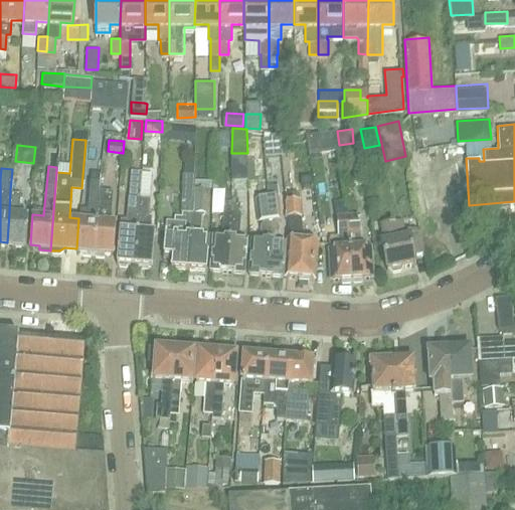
[(127,262),(134,263),(137,228),(139,195),(141,168),(133,168),(129,218),(120,217),(117,261),(119,262),(119,263),(127,264),(127,262)]
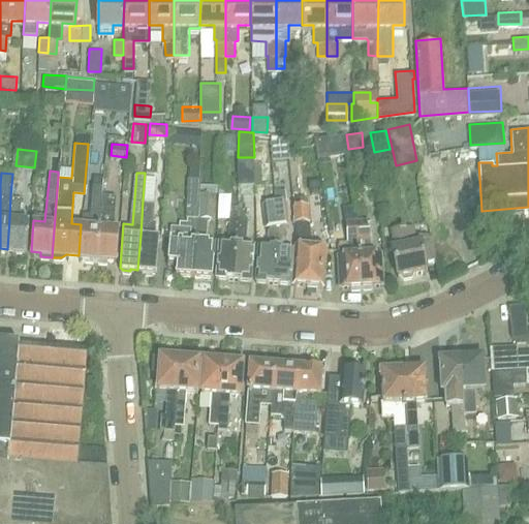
[(178,224),(177,237),(169,237),(167,258),(178,259),(177,271),(176,271),(176,273),(194,274),(199,215),(199,182),(199,177),(187,177),(186,195),(186,214),(187,214),(186,219),(179,219),(179,224),(178,224)]
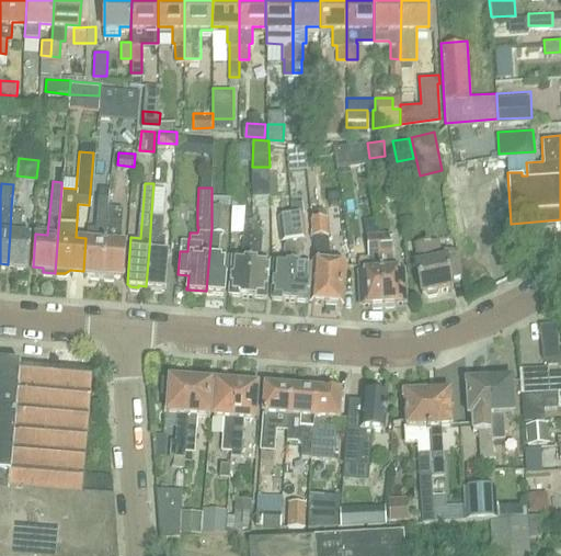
[(212,228),(206,291),(225,292),(227,254),(218,253),(220,233),(229,234),(230,194),(212,193),(212,228)]
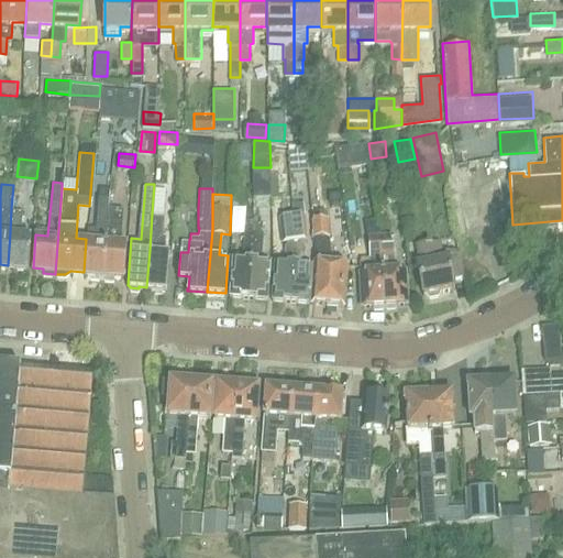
[(109,205),(108,216),(107,240),(103,277),(113,279),(113,274),(124,275),(127,242),(121,241),(124,206),(109,204),(109,205)]
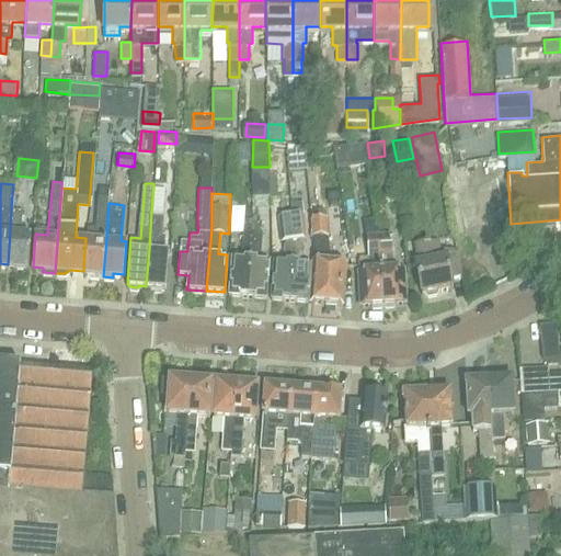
[(22,208),(11,207),(10,231),(8,264),(29,267),(31,234),(20,233),(22,208)]
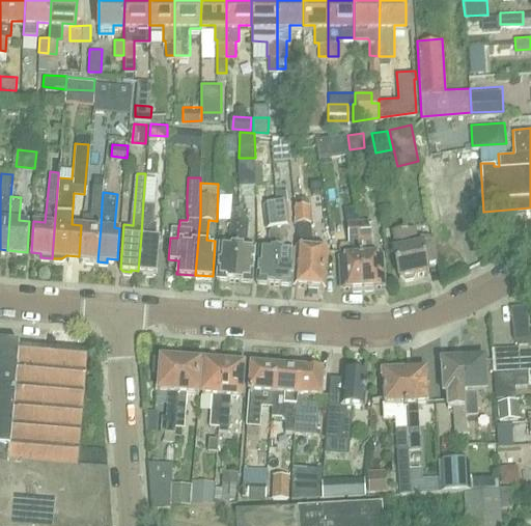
[(278,230),(276,246),(273,281),(291,282),(294,248),(285,247),(286,231),(287,222),(289,222),(286,198),(275,200),(278,230)]
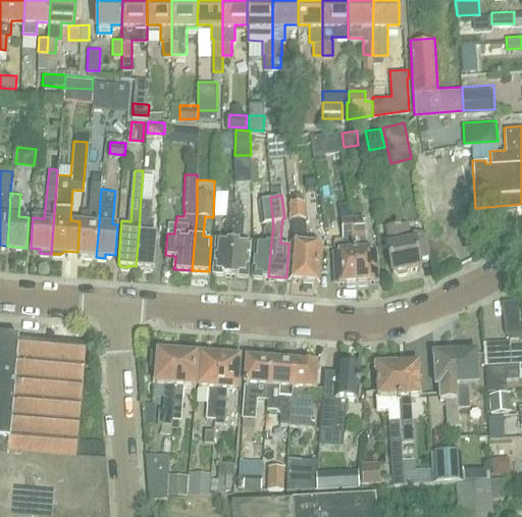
[(264,220),(263,242),(255,241),(252,275),(268,276),(271,242),(273,226),(270,197),(258,198),(261,221),(264,220)]
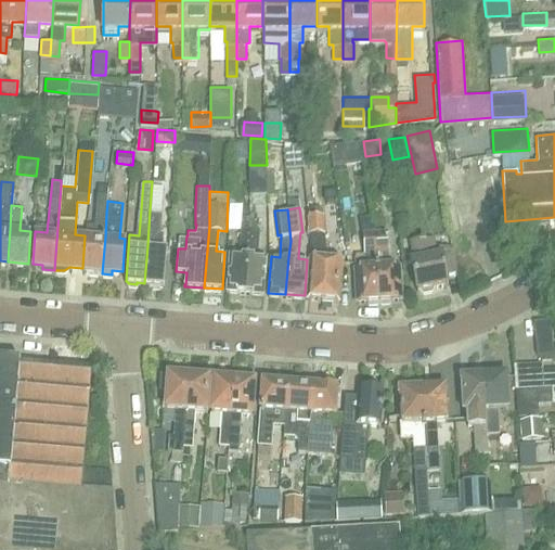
[(162,231),(163,212),(150,210),(147,246),(144,283),(150,283),(150,285),(159,286),(159,284),(164,284),(166,248),(162,247),(163,231),(162,231)]
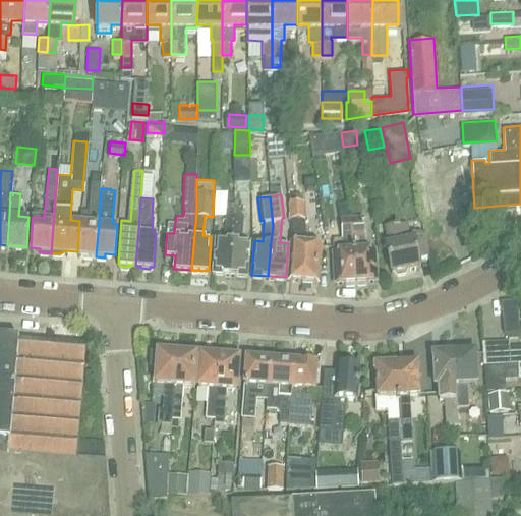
[(100,199),(90,198),(88,221),(79,221),(77,251),(80,251),(83,255),(96,256),(99,222),(100,199)]
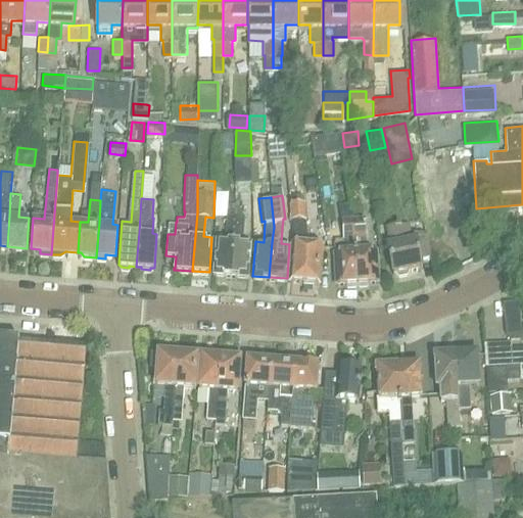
[(308,243),(305,218),(304,200),(288,201),(290,217),(291,217),(294,242),(291,279),(303,280),(303,282),(313,283),(313,280),(318,281),(321,244),(308,243)]
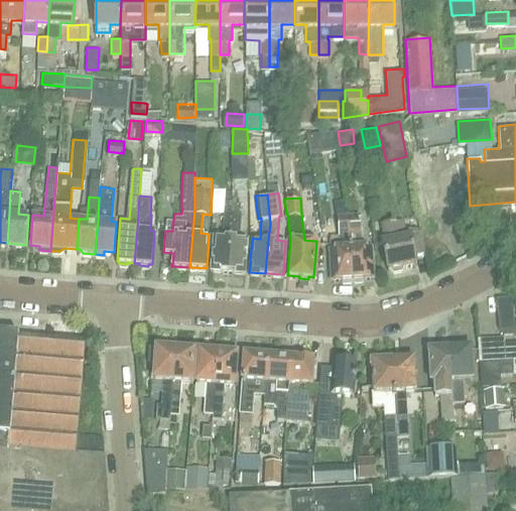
[(211,269),(228,270),(232,221),(231,205),(224,205),(221,235),(213,235),(211,269)]
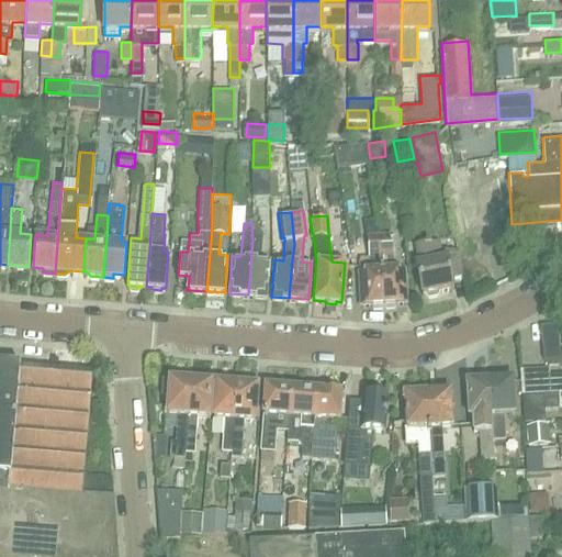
[(253,229),(253,223),(251,223),(253,241),(248,294),(267,296),(270,258),(260,258),(261,247),(262,229),(253,229)]
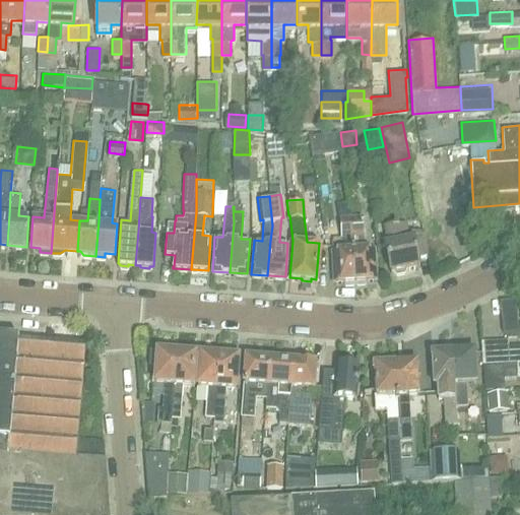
[(355,282),(351,214),(341,215),(342,238),(332,238),(334,280),(345,280),(345,282),(355,282)]
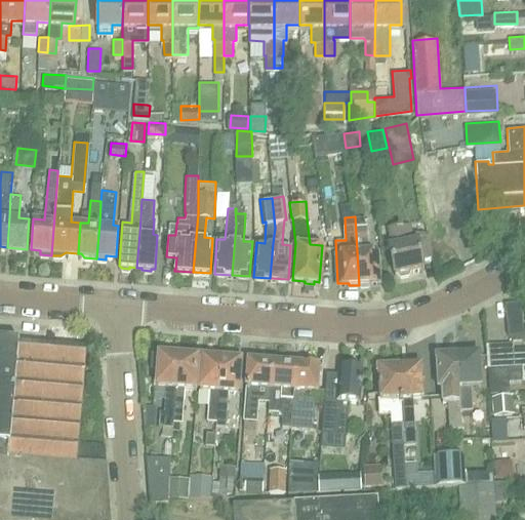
[(355,216),(359,285),(369,284),(369,281),(379,281),(377,250),(368,251),(366,216),(355,216)]
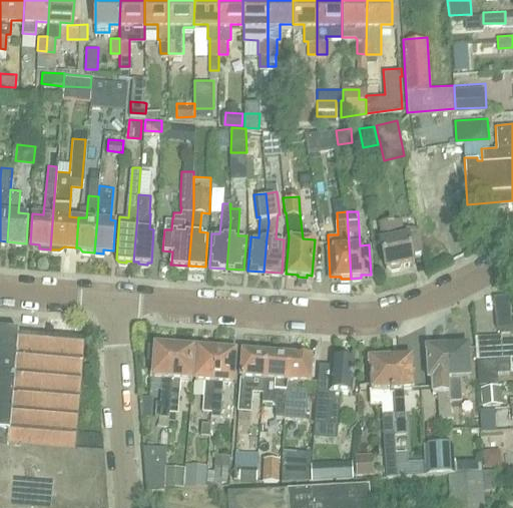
[(412,250),(423,248),(418,224),(406,227),(407,231),(405,231),(402,215),(379,220),(383,236),(380,237),(386,267),(389,266),(392,269),(399,268),(401,263),(414,261),(412,250)]
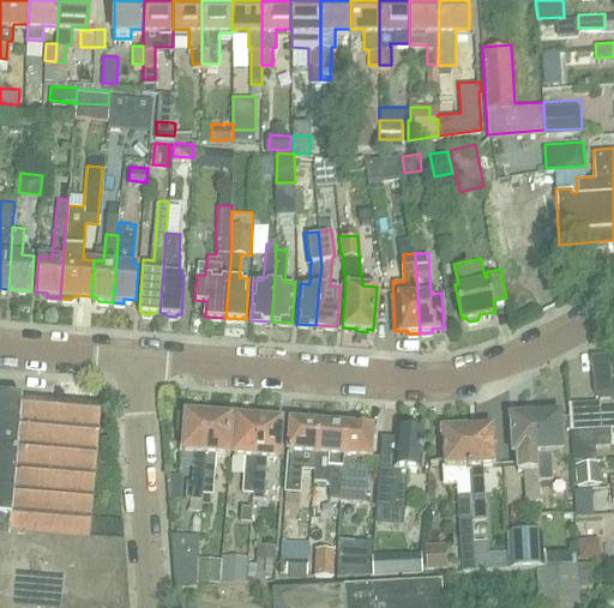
[(595,389),(612,387),(608,351),(591,354),(595,389)]
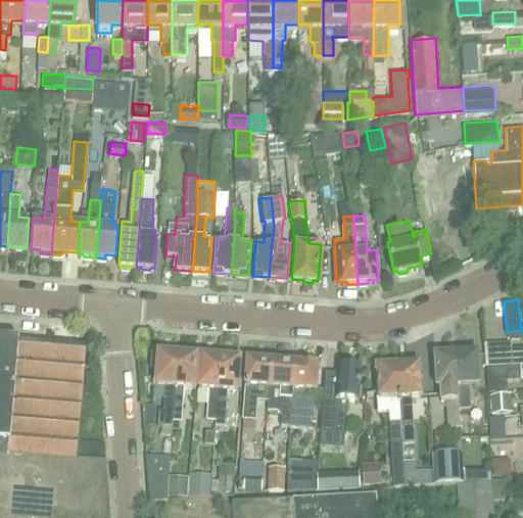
[(0,513),(55,517),(109,517),(104,441),(78,439),(86,344),(18,339),(19,337),(0,335),(0,513)]
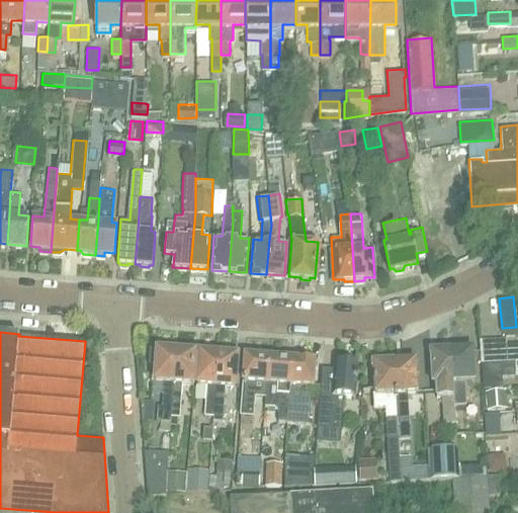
[(514,358),(517,357),(517,341),(506,342),(505,337),(480,338),(480,348),(480,359),(482,359),(500,358),(514,358)]
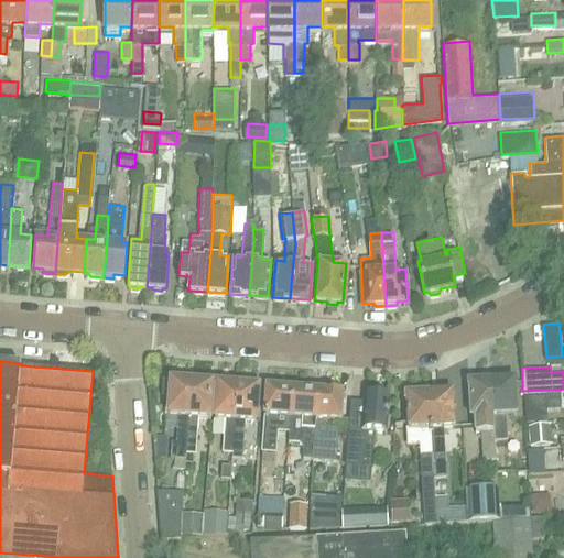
[(495,437),(491,379),(491,375),(469,376),(469,380),(468,380),(470,414),(475,414),(476,428),(480,428),(483,458),(496,457),(495,437)]
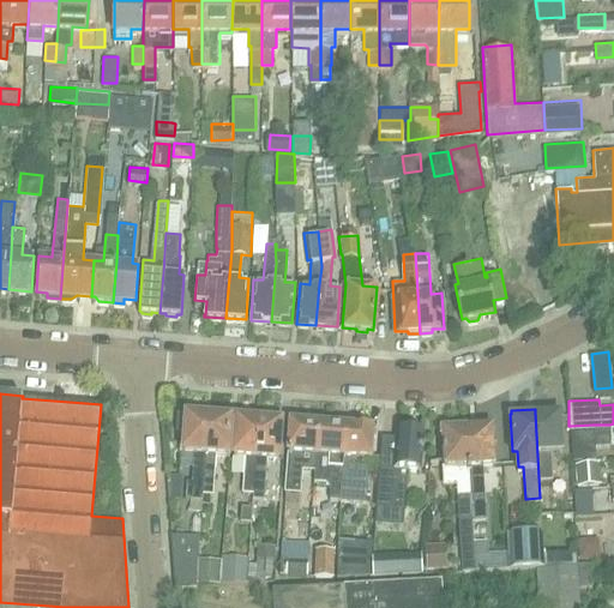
[(535,413),(539,476),(551,476),(549,450),(561,449),(559,411),(558,411),(558,409),(546,409),(546,413),(535,413)]
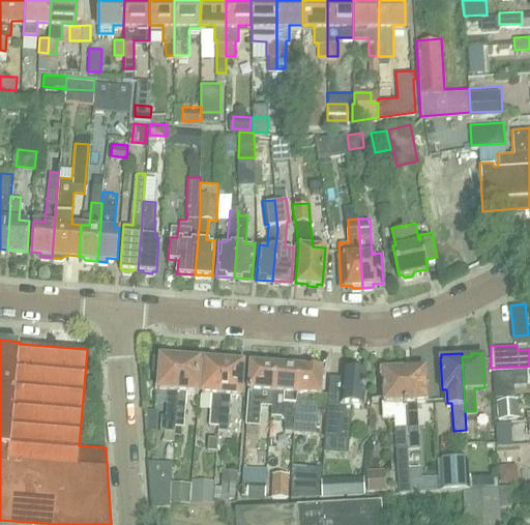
[(175,424),(179,356),(153,354),(152,370),(156,370),(155,386),(167,387),(166,413),(162,412),(160,426),(160,428),(174,429),(175,424)]
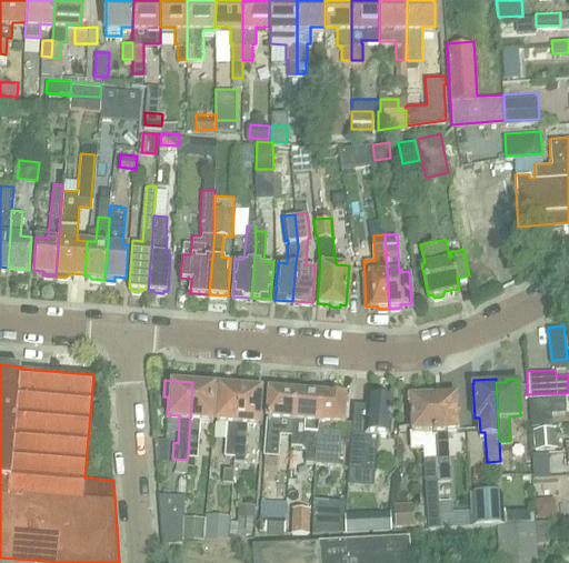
[(201,383),(192,382),(188,454),(197,454),(199,418),(211,419),(213,384),(212,384),(213,381),(201,380),(201,383)]
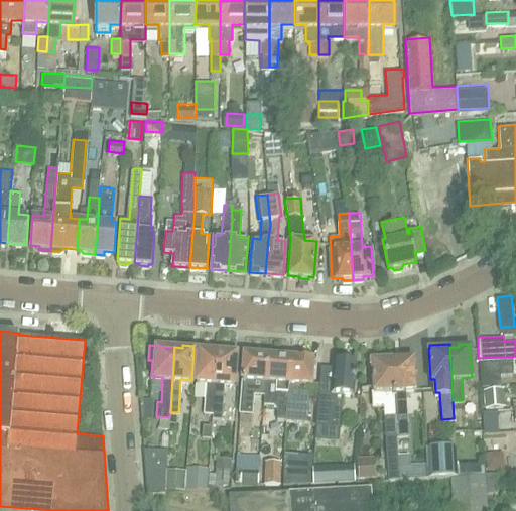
[(204,411),(213,412),(217,351),(210,350),(211,347),(200,347),(200,349),(199,349),(197,380),(206,381),(204,411)]
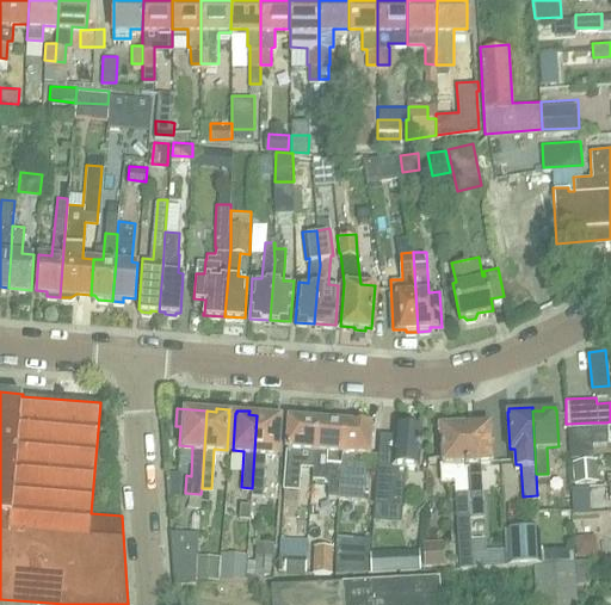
[(263,494),(265,452),(277,454),(279,417),(278,417),(279,413),(266,413),(266,415),(257,415),(252,488),(253,488),(252,493),(263,494)]
